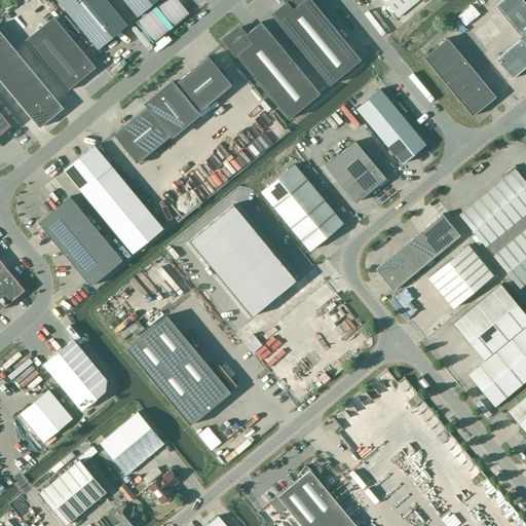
[(126,26),(105,0),(55,0),(98,49),(100,48),(100,47),(124,27),(125,27),(126,26)]
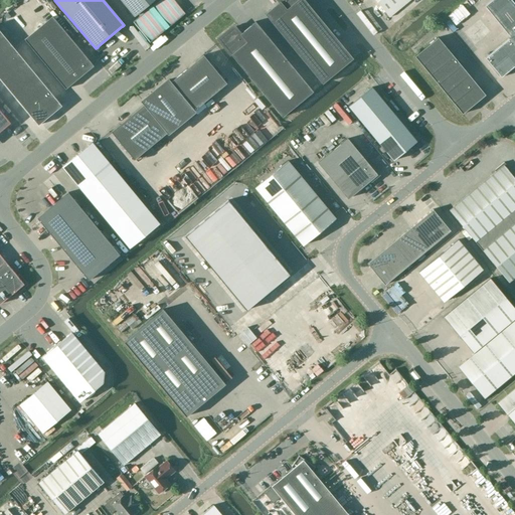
[(154,0),(121,0),(134,16),(154,0)]
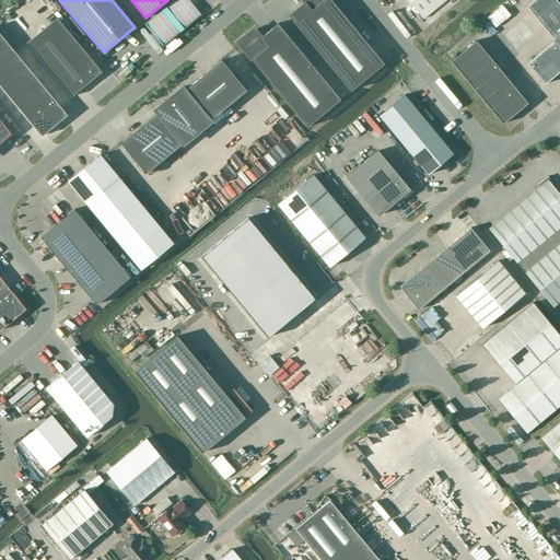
[(181,0),(175,6),(194,24),(199,19),(181,0)]
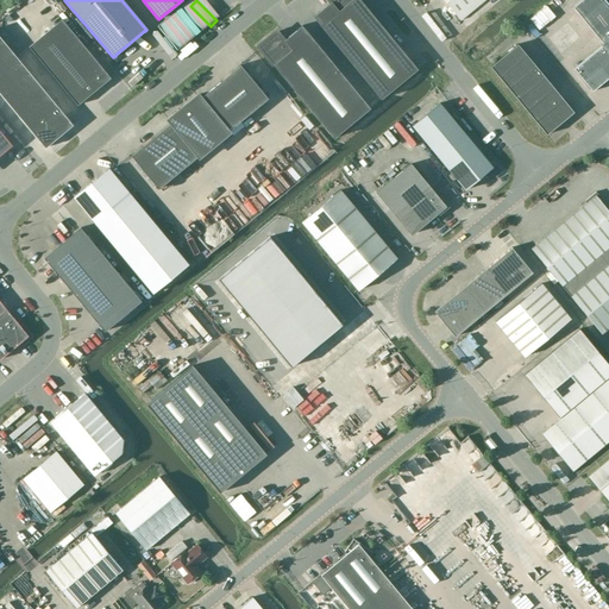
[(359,0),(328,0),(331,2),(313,17),(381,99),(418,69),(359,0)]
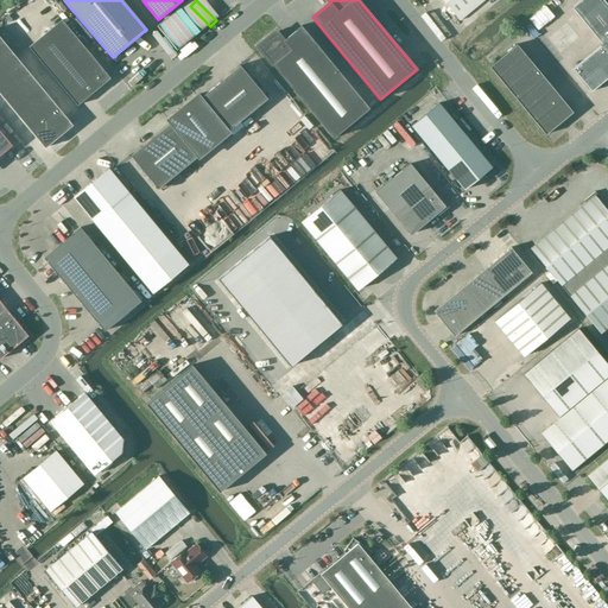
[(443,0),(460,20),(483,0),(443,0)]
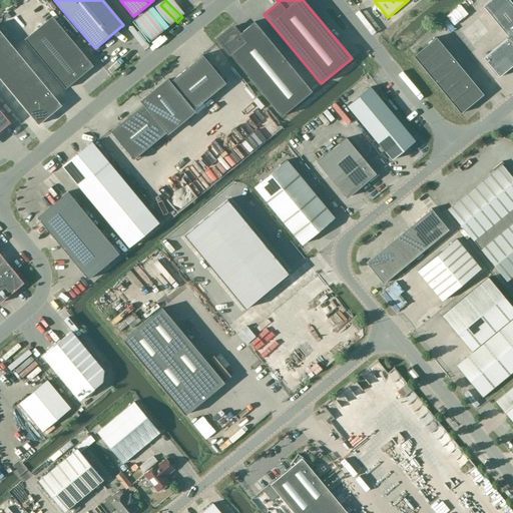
[(512,4),(509,0),(489,0),(482,6),(508,38),(483,58),(499,77),(512,65),(512,4)]
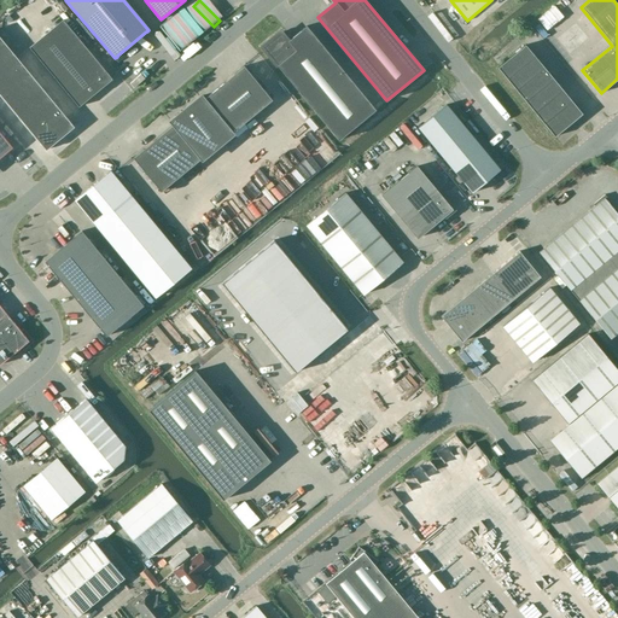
[(63,19),(29,47),(79,108),(112,80),(63,19)]
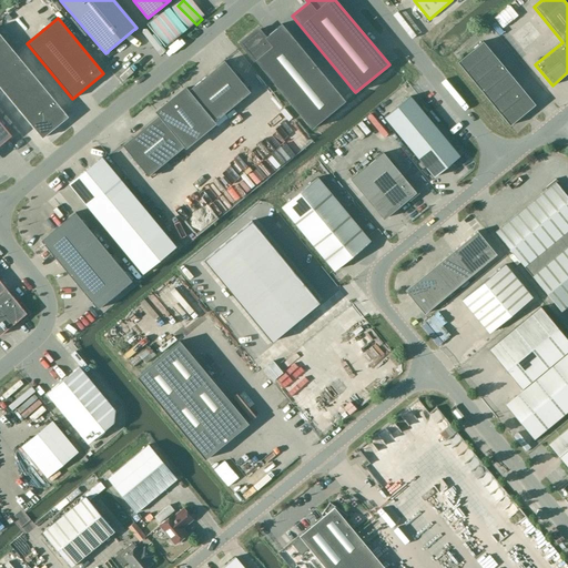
[(257,29),(241,43),(311,129),(345,101),(282,24),(265,38),(257,29)]
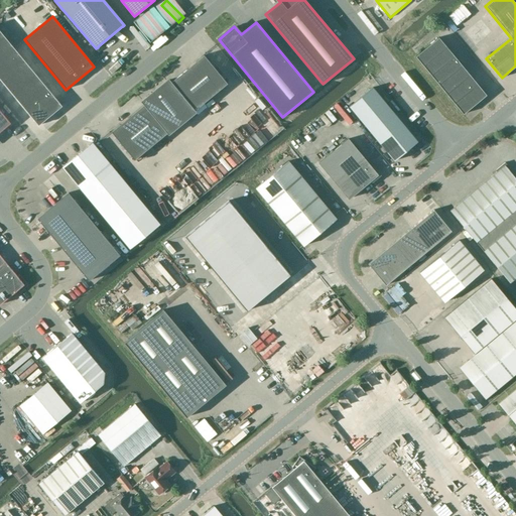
[(61,106),(0,31),(0,79),(38,126),(61,106)]
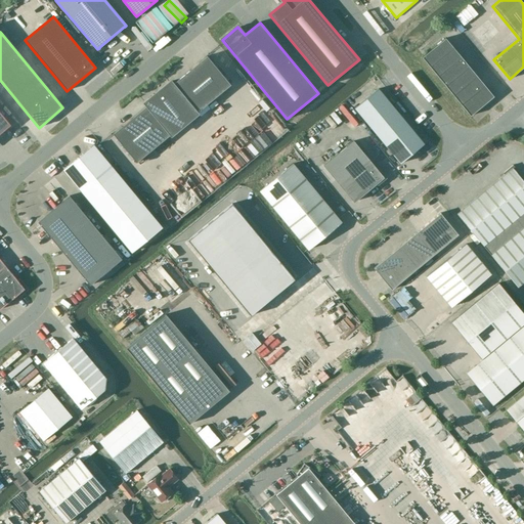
[(430,67),(453,47),(445,38),(422,57),(430,67)]
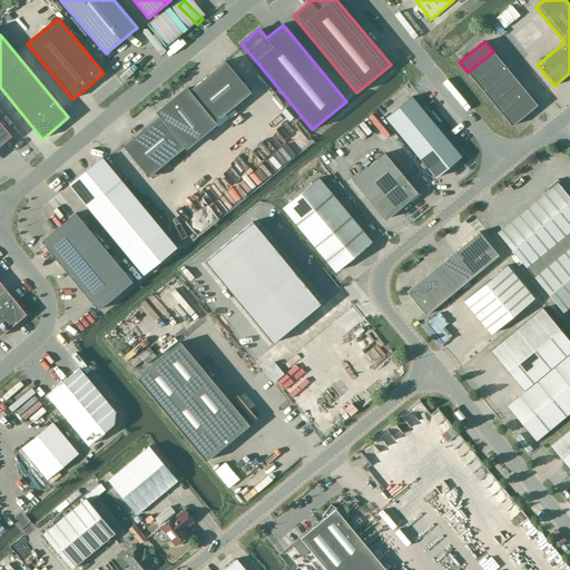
[(477,82),(502,61),(493,51),(468,72),(477,82)]
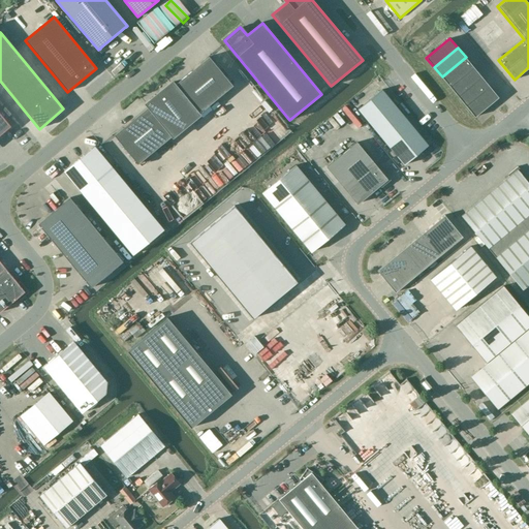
[(148,106),(114,135),(137,163),(232,86),(209,57),(175,85),(173,83),(146,104),(148,106)]
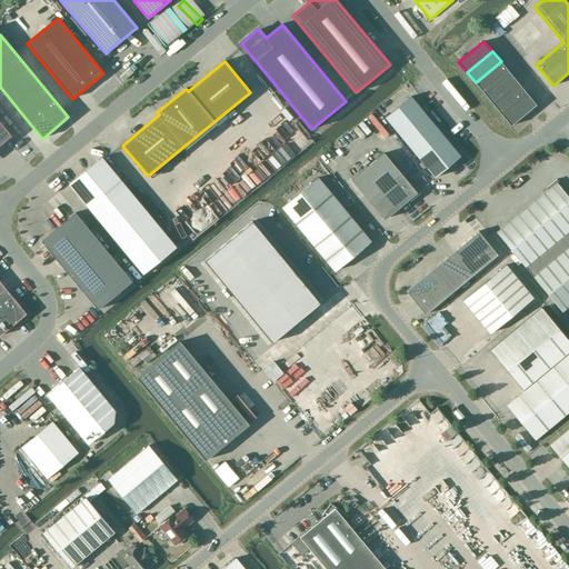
[(483,92),(509,72),(501,61),(476,82),(483,92)]
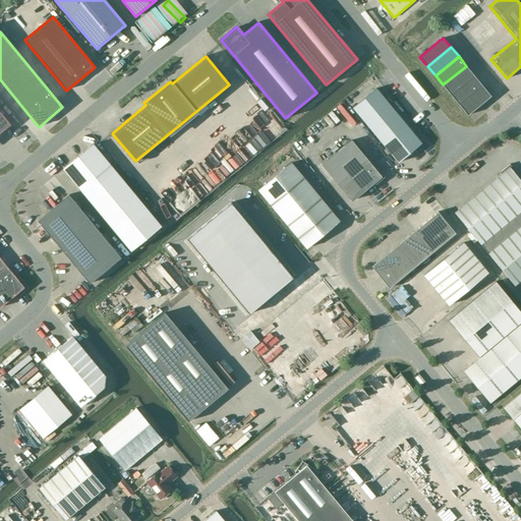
[(451,94),(474,75),(466,66),(443,84),(451,94)]
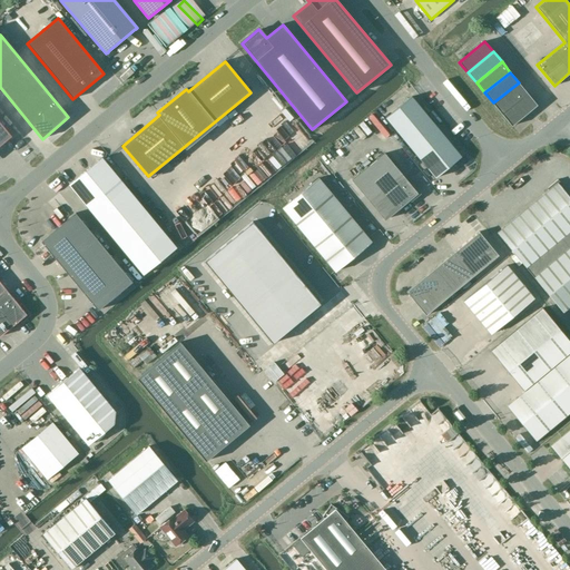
[(502,114),(528,92),(519,82),(493,102),(502,114)]
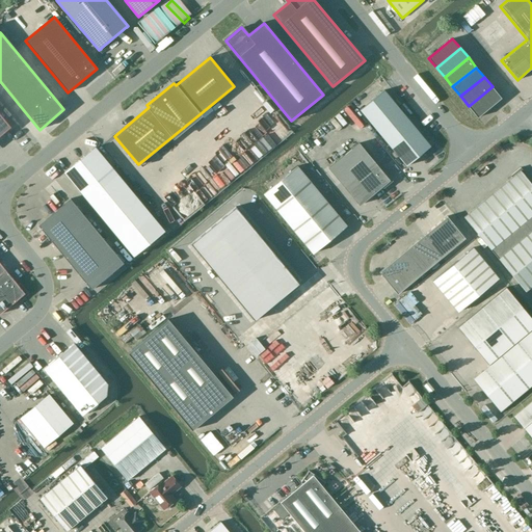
[(478,117),(502,98),(493,86),(469,106),(478,117)]
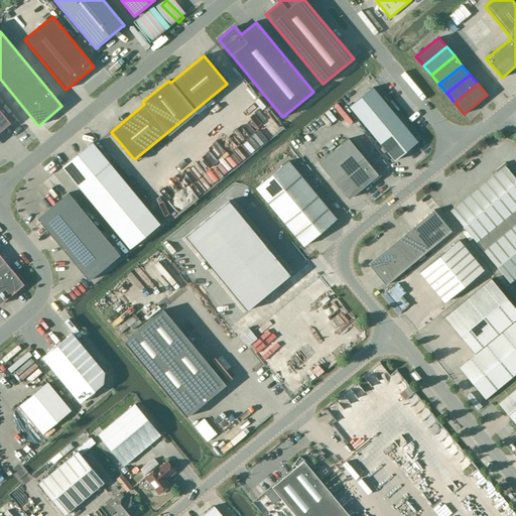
[(349,107),(394,161),(417,142),(372,88),(349,107)]
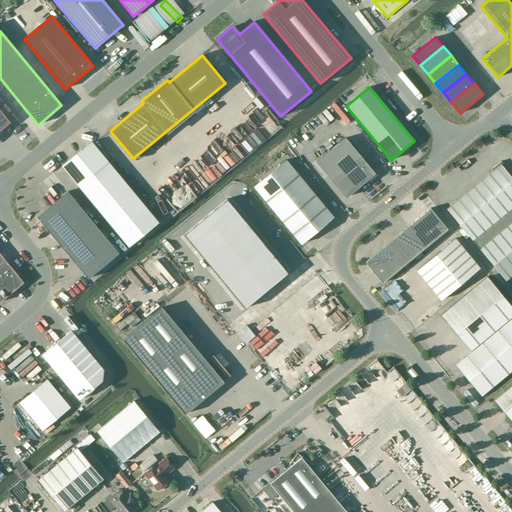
[(0,110),(0,130),(10,122),(0,110)]
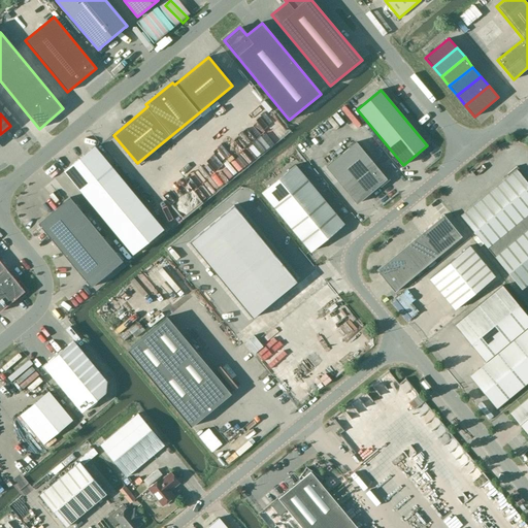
[(356,141),(326,166),(357,202),(386,178),(356,141)]
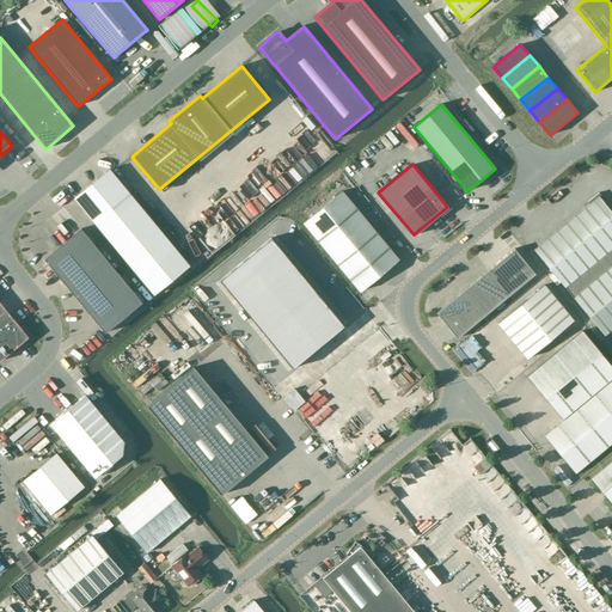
[(109,167),(73,197),(153,295),(189,265),(110,170),(109,167)]
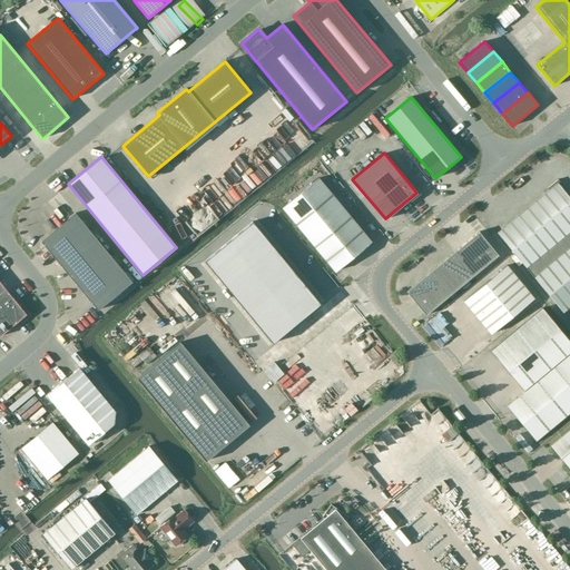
[(317,178),(282,208),(334,272),(371,242),(317,178)]
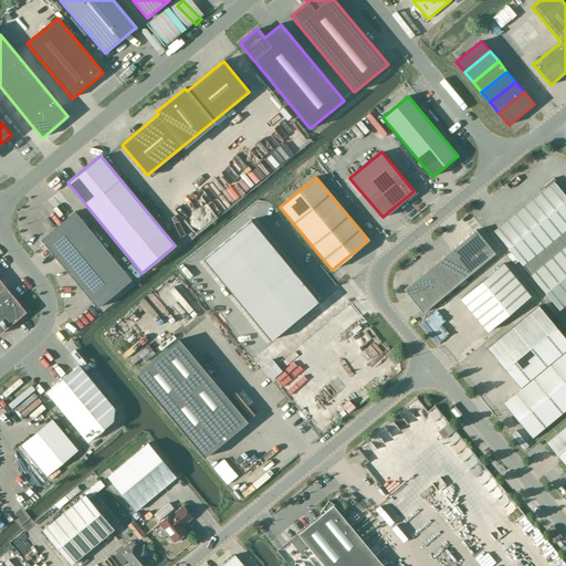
[(565,230),(565,196),(559,189),(562,188),(553,177),(543,186),(544,188),(493,230),(523,266),(565,230)]
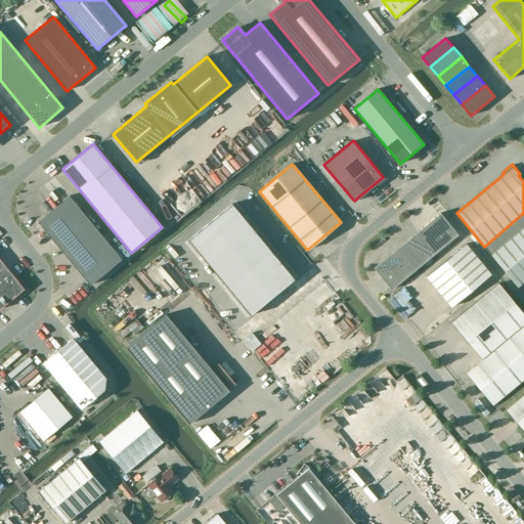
[(70,195),(38,222),(90,286),(122,259),(70,195)]
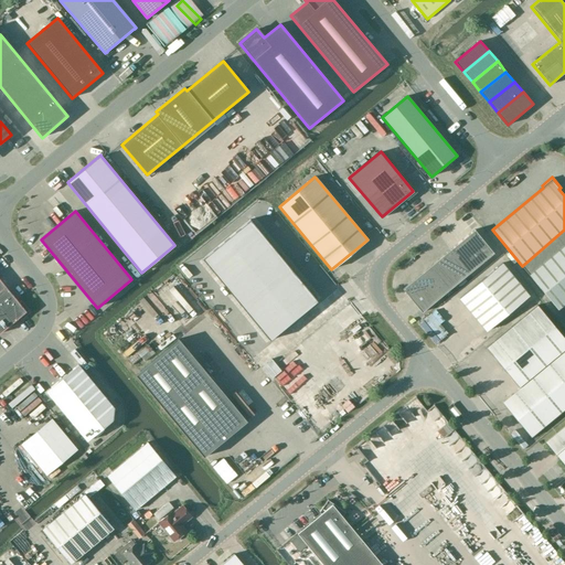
[(202,258),(269,340),(317,300),(249,220),(202,258)]
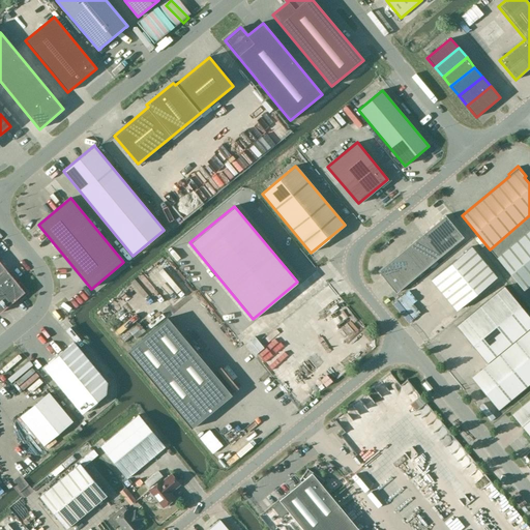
[(440,256),(463,237),(445,214),(422,234),(440,256)]
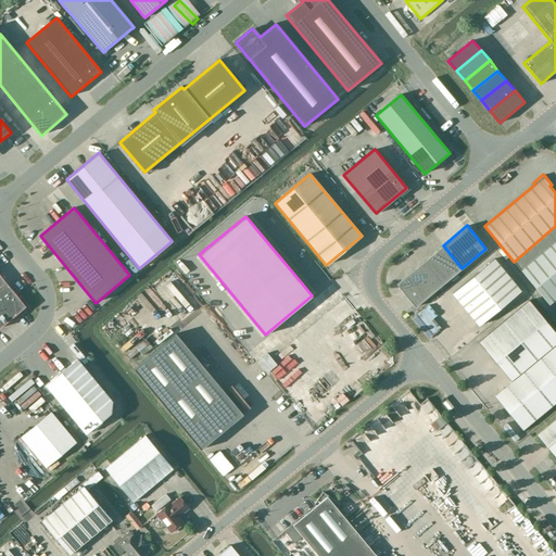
[(555,226),(514,262),(520,270),(548,304),(555,298),(555,226)]
